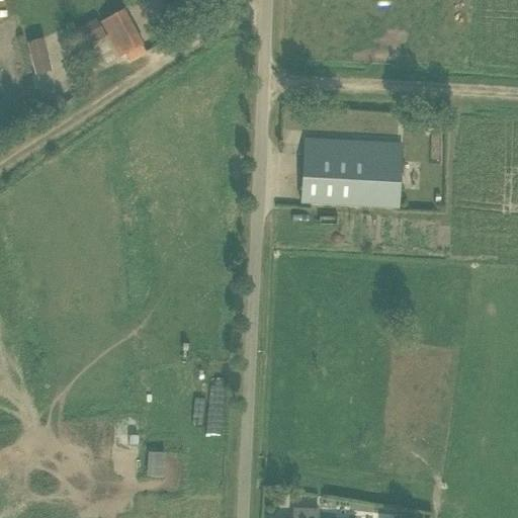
[(121,11),(99,22),(118,59),(141,47),(121,11)]
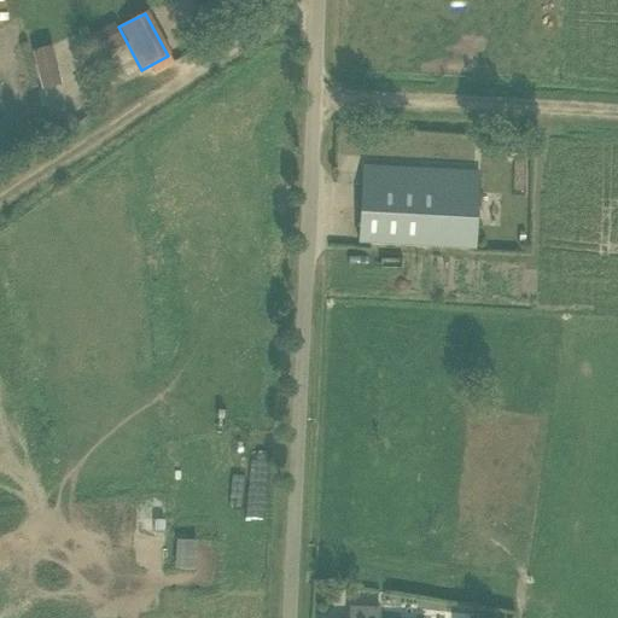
[(105,57),(126,44),(112,22),(92,35),(105,57)]
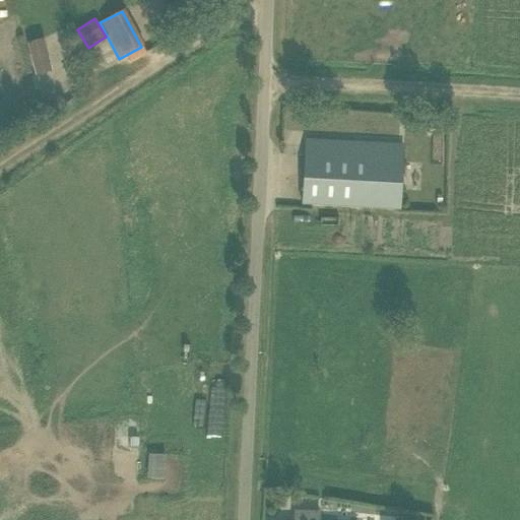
[(25,42),(29,75),(48,73),(44,39),(25,42)]
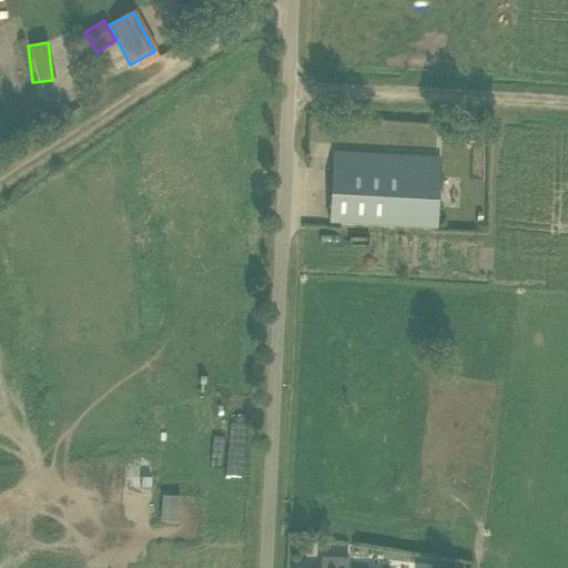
[(440,175),(333,171),(330,224),(437,229),(440,175)]
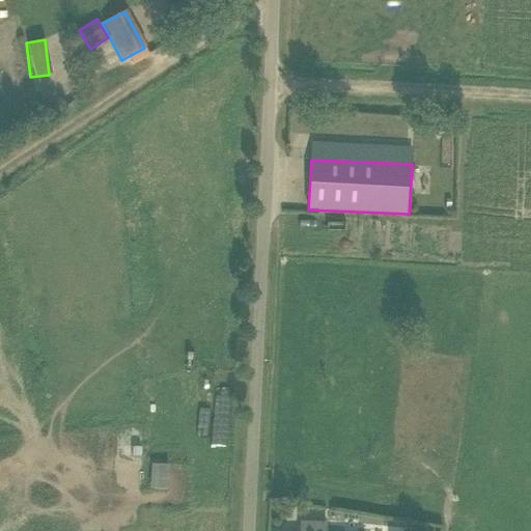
[(166,490),(167,465),(148,465),(148,490),(166,490)]
